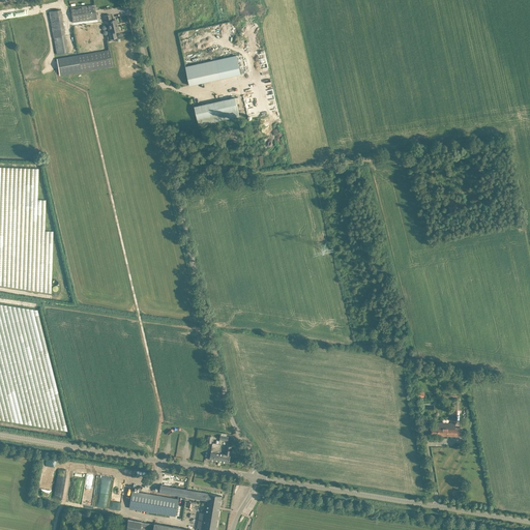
[(94,5),(90,5),(70,8),(72,23),(96,20),(94,5)]
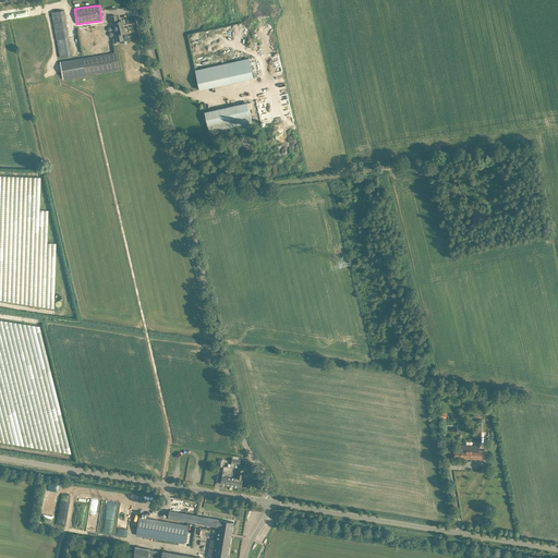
[(63,10),(51,12),(57,39),(58,47),(70,45),(68,37),(63,10)]
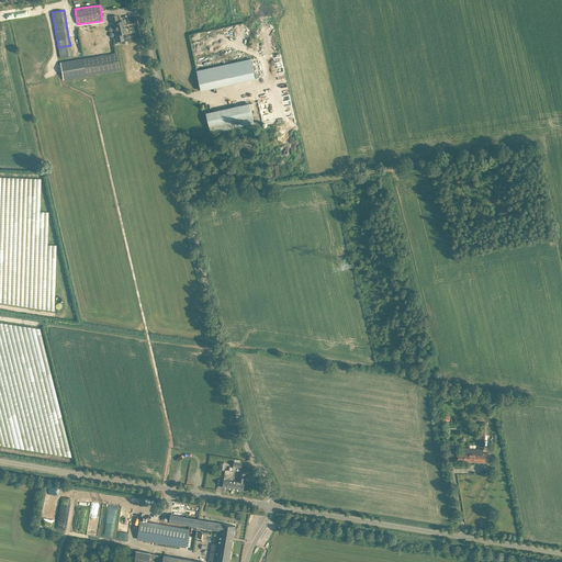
[(116,15),(110,18),(111,22),(111,24),(113,24),(113,27),(115,26),(117,34),(115,35),(116,40),(117,40),(123,38),(122,34),(125,33),(123,21),(119,22),(116,15)]
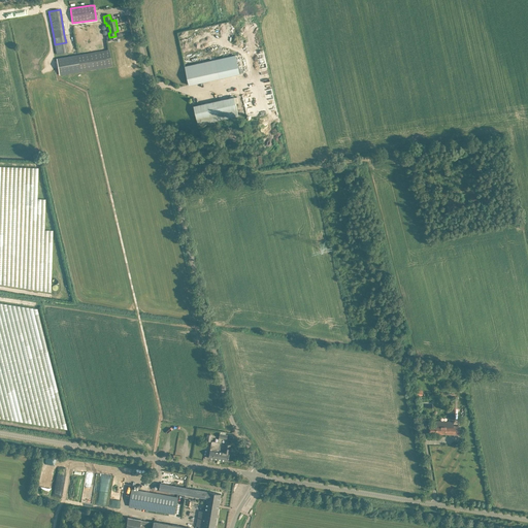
[(59,73),(79,70),(111,65),(109,50),(57,59),(59,73)]
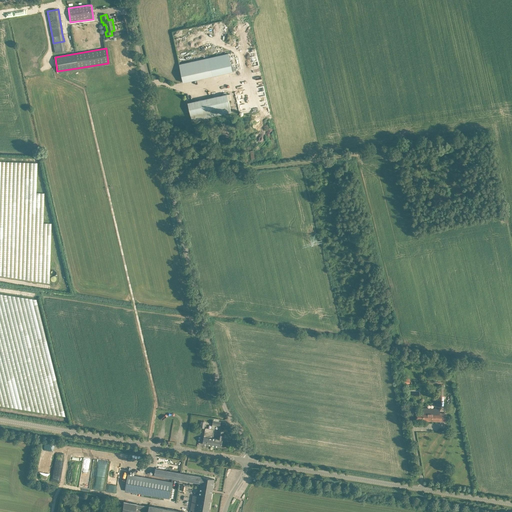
[(209,58),(179,64),(183,80),(183,82),(213,76),(232,71),(229,53),(209,58)]
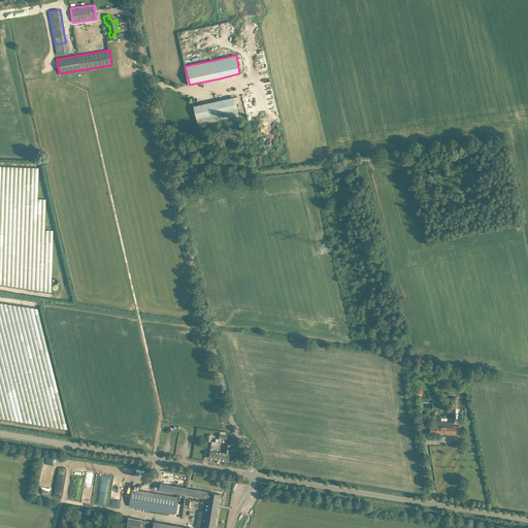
[(234,97),(194,106),(198,125),(238,116),(234,97)]
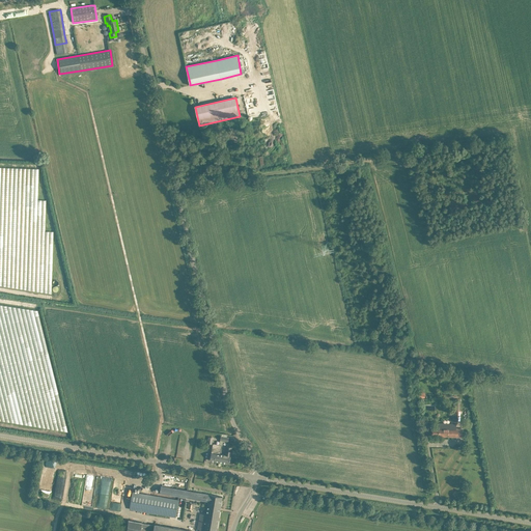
[(37,199),(38,168),(6,167),(6,170),(11,170),(8,172),(11,172),(17,180),(20,180),(22,179),(21,214),(25,211),(33,226),(32,273),(35,271),(37,273),(36,274),(36,277),(40,277),(40,289),(38,286),(37,286),(37,290),(51,291),(53,231),(45,231),(46,200),(37,199)]
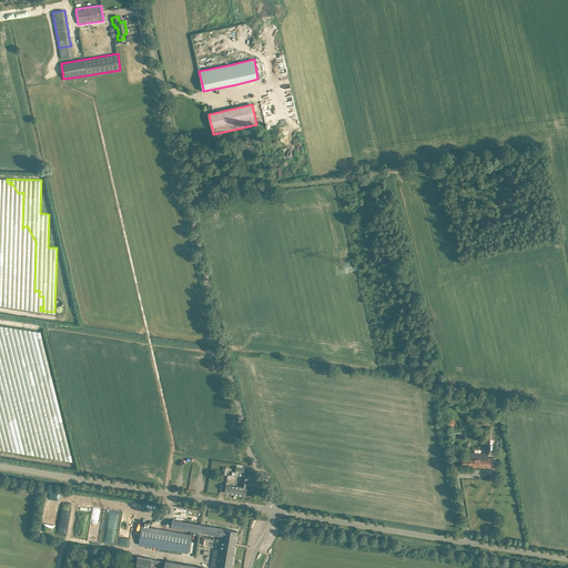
[(49,368),(41,332),(0,325),(0,333),(13,335),(21,331),(22,332),(22,334),(26,352),(29,354),(33,364),(32,366),(38,369),(47,367),(49,368)]
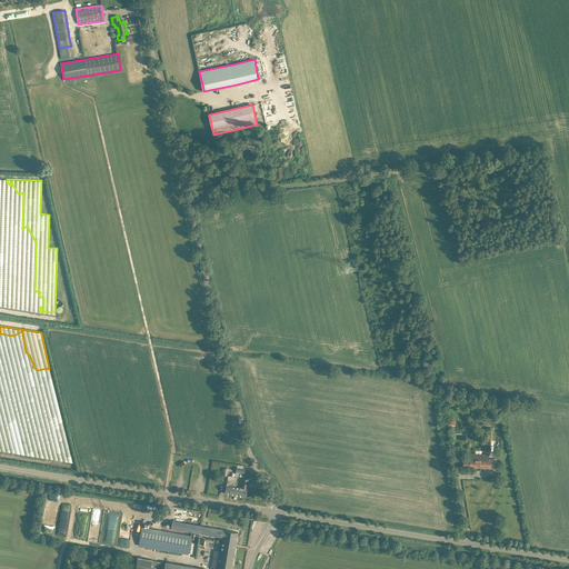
[(481,439),(481,451),(493,451),(493,439),(492,439),(493,428),(485,428),(485,439),(483,439),(481,439)]
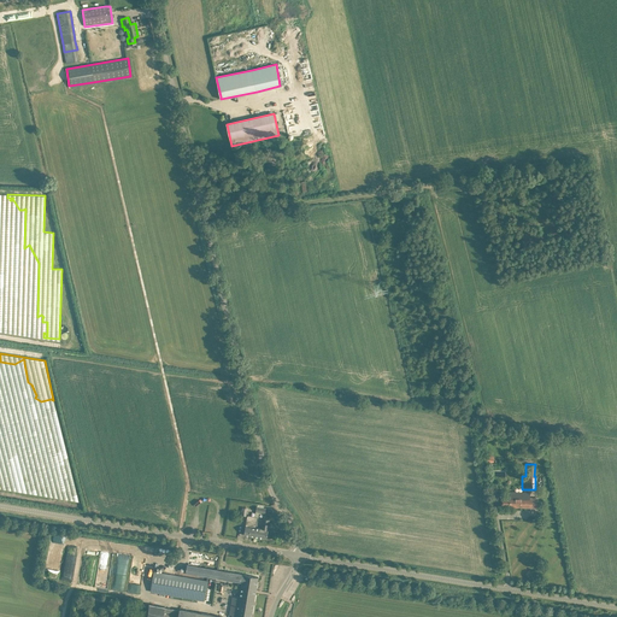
[(501,497),(501,500),(501,506),(536,507),(538,498),(530,498),(530,494),(517,493),(511,493),(511,498),(501,497)]
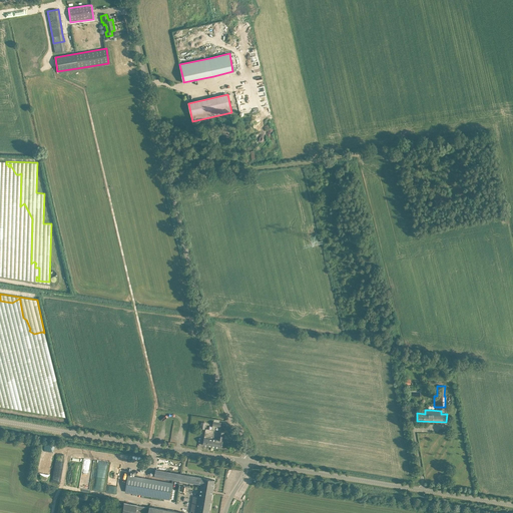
[(203,440),(203,445),(211,446),(212,439),(213,430),(212,430),(205,429),(205,432),(204,438),(203,440)]
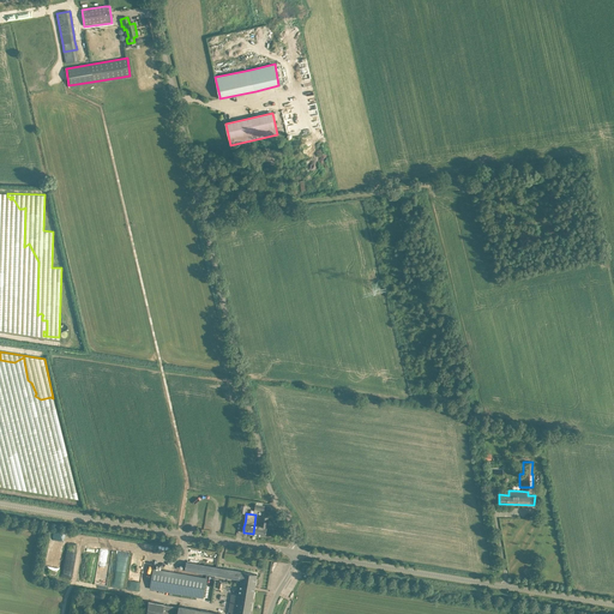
[(253,534),(254,535),(265,536),(269,517),(263,516),(260,525),(256,525),(254,525),(253,534)]
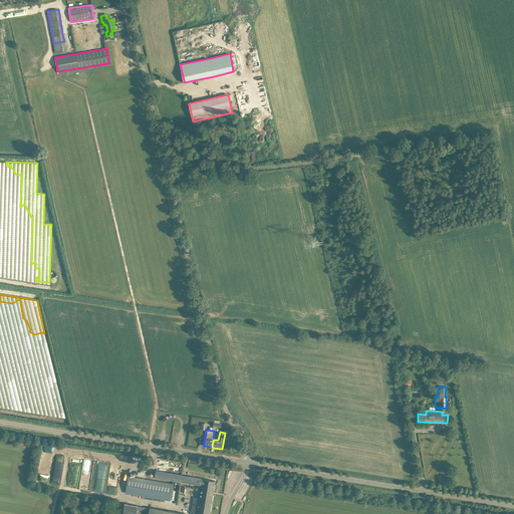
[(116,494),(120,467),(111,466),(108,493),(116,494)]
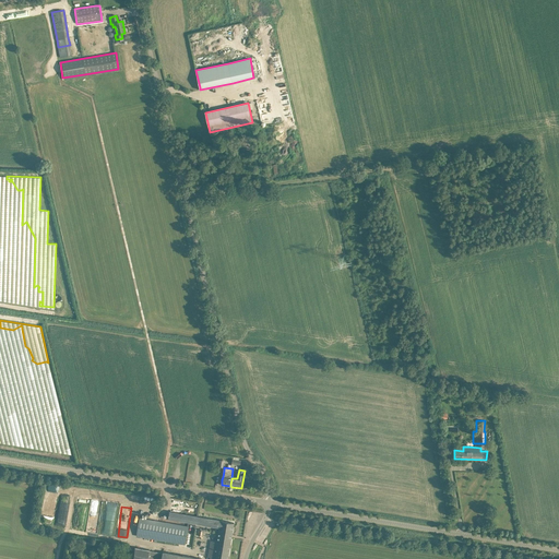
[(167,514),(166,519),(168,519),(174,520),(183,521),(188,522),(218,527),(219,527),(219,530),(218,534),(217,542),(211,540),(209,557),(211,557),(210,558),(227,558),(232,536),(234,523),(221,521),(221,520),(169,511),(169,515),(167,514)]
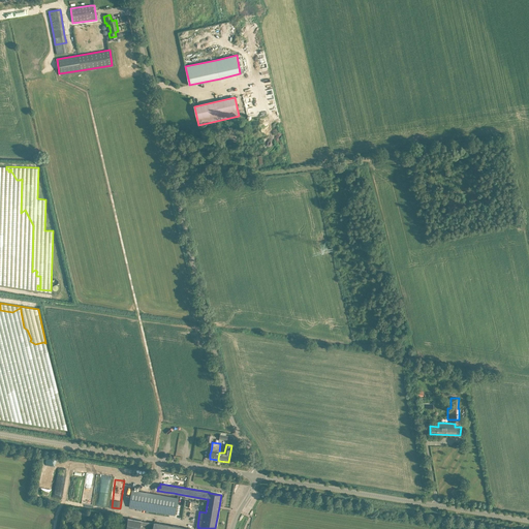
[(132,491),(129,506),(143,509),(175,515),(176,509),(178,498),(177,498),(173,497),(159,495),(151,494),(146,493),(132,491)]
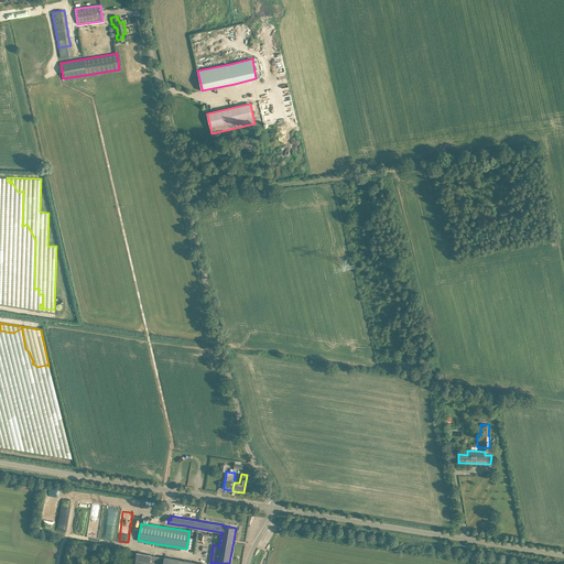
[(136,552),(133,563),(150,563),(151,555),(151,554),(136,552)]
